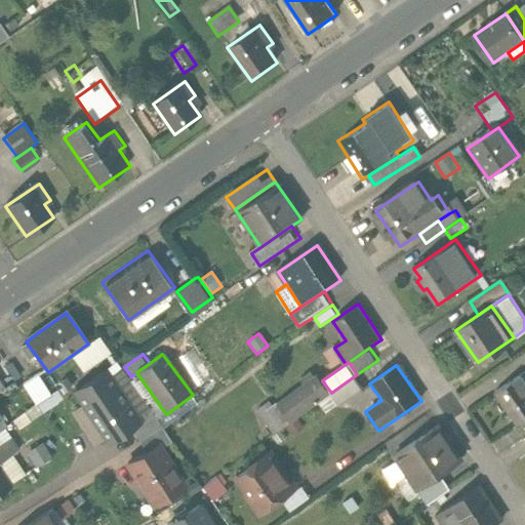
[(105,440),(111,448),(130,435),(146,425),(140,416),(107,369),(72,393),(81,406),(105,440)]
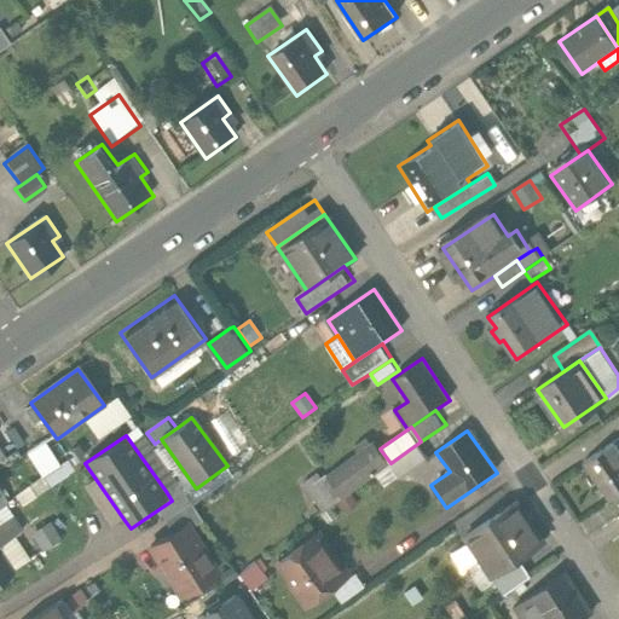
[(618,447),(614,440),(584,461),(586,464),(611,499),(618,493),(618,447)]
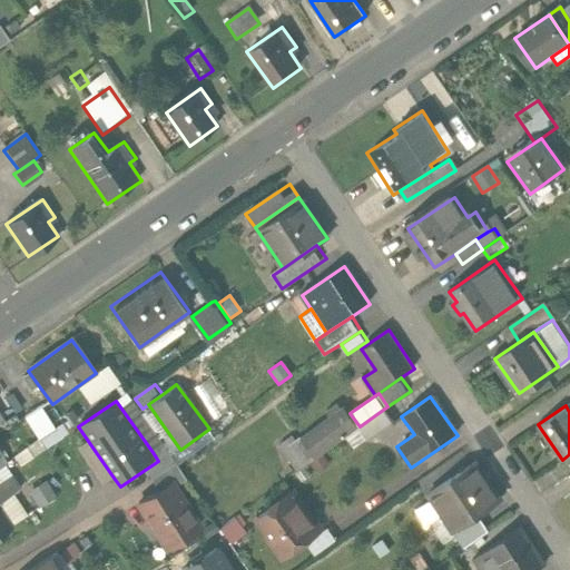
[(344,438),(360,426),(350,413),(346,408),(342,412),(338,406),(331,412),(333,416),(301,440),(314,459),(344,438)]
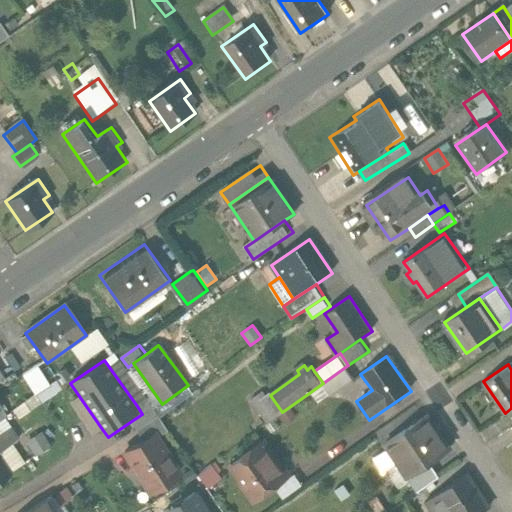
[(323,383),(309,393),(317,405),(357,377),(348,365),(323,383)]
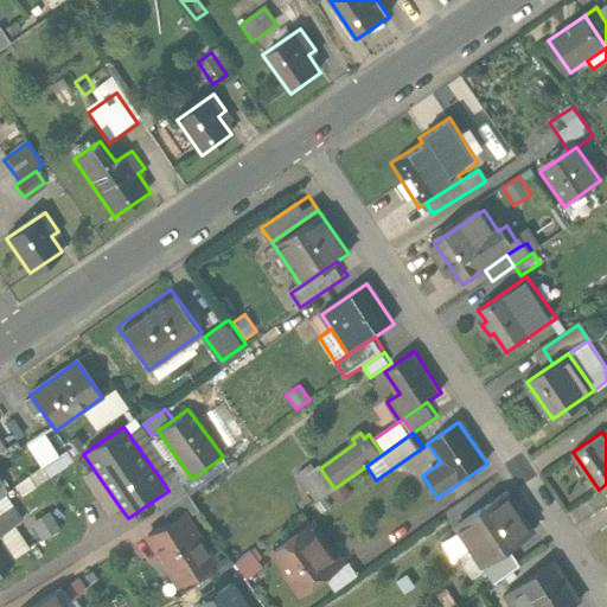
[(64,467),(50,446),(31,459),(45,479),(64,467)]
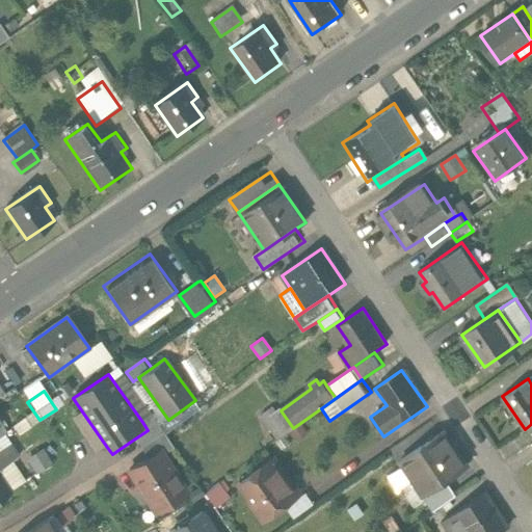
[(276,441),(293,428),(281,410),(275,404),(259,417),(276,441)]
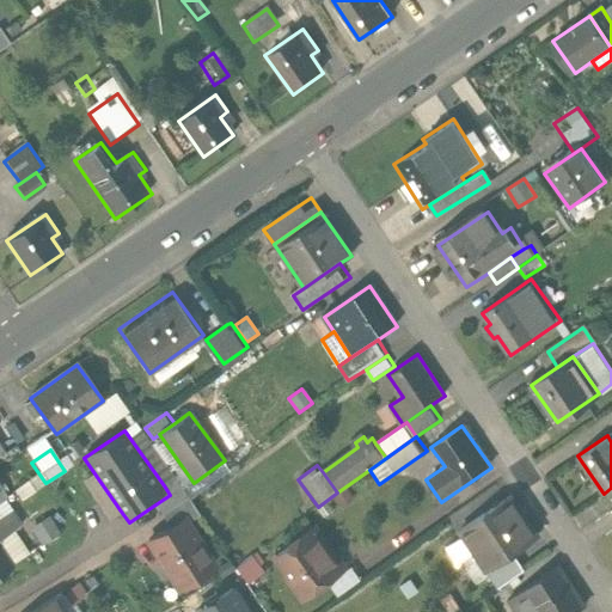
[(122,513),(95,473),(84,482),(111,520),(122,513)]
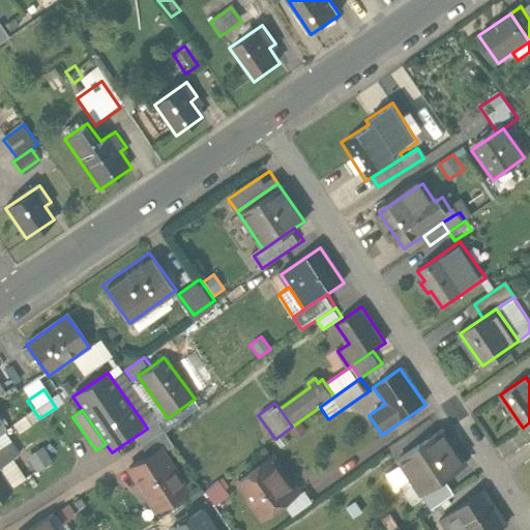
[(131,439),(137,447),(164,430),(152,413),(142,420),(147,429),(131,439)]
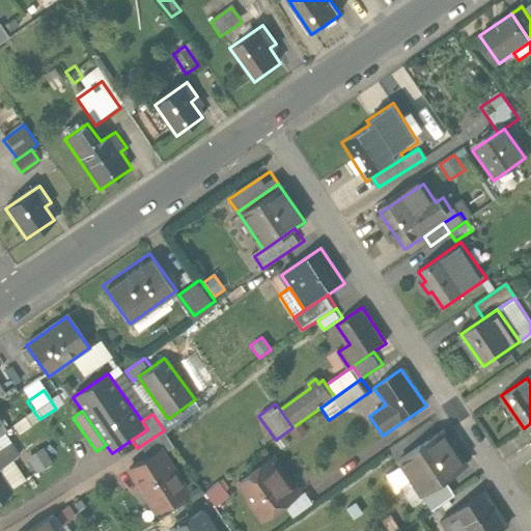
[(137,448),(144,457),(159,447),(163,453),(174,446),(164,430),(137,448)]
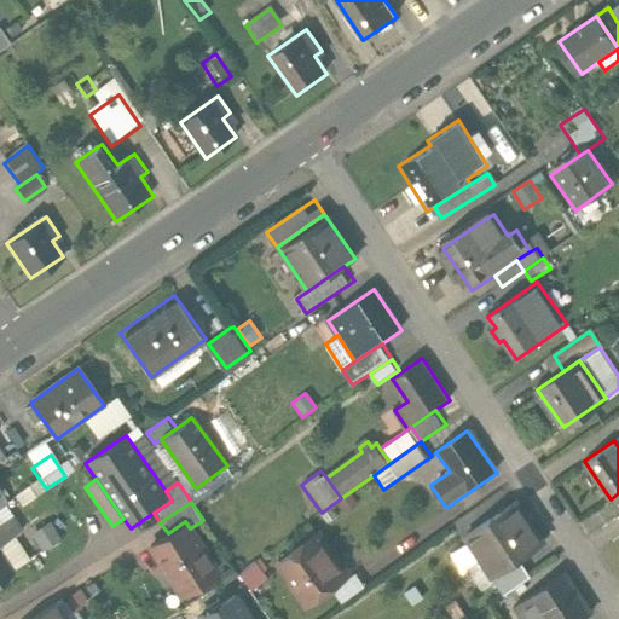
[(482,560),(496,578),(520,561),(543,545),(514,502),(466,536),(469,541),(482,560)]
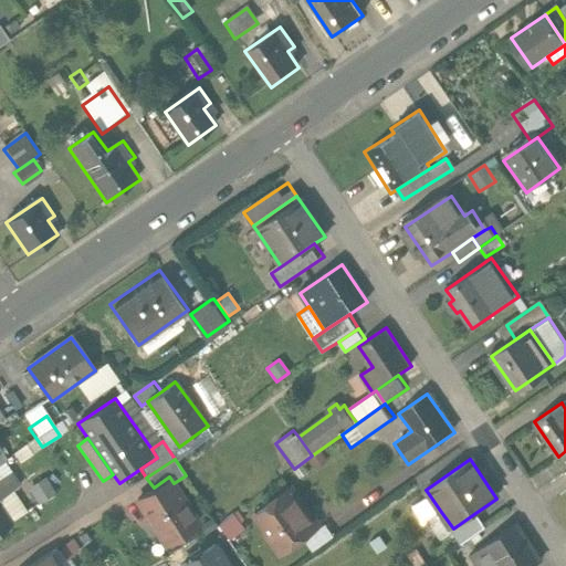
[(0,479),(10,472),(3,461),(0,463),(0,479)]
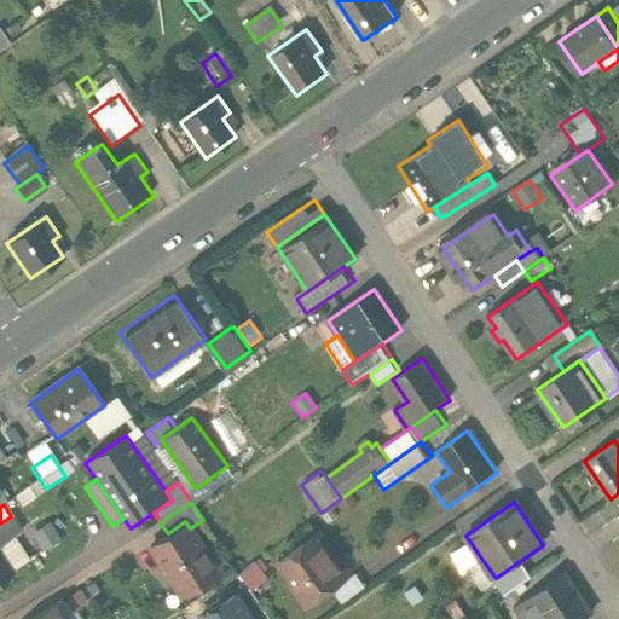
[(0,524),(0,582),(15,573),(11,568),(0,551),(0,545),(12,537),(22,531),(11,516),(0,524)]
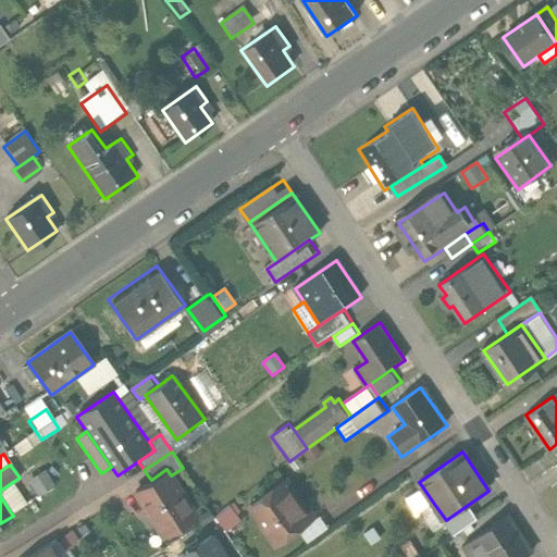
[(151,480),(132,494),(161,536),(193,514),(196,511),(171,475),(166,469),(151,480)]
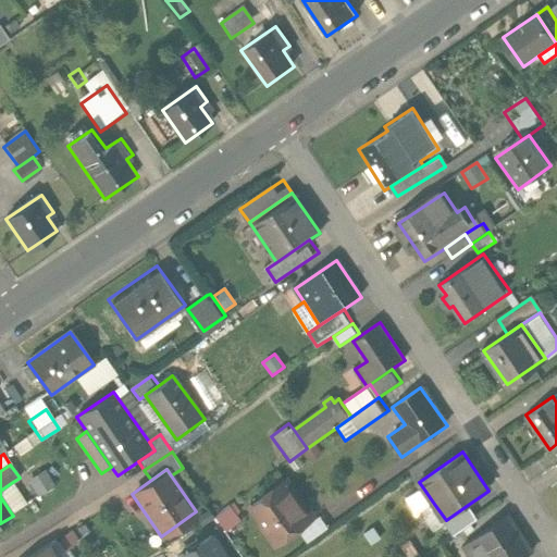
[(41,472),(24,484),(35,498),(51,487),(41,472)]
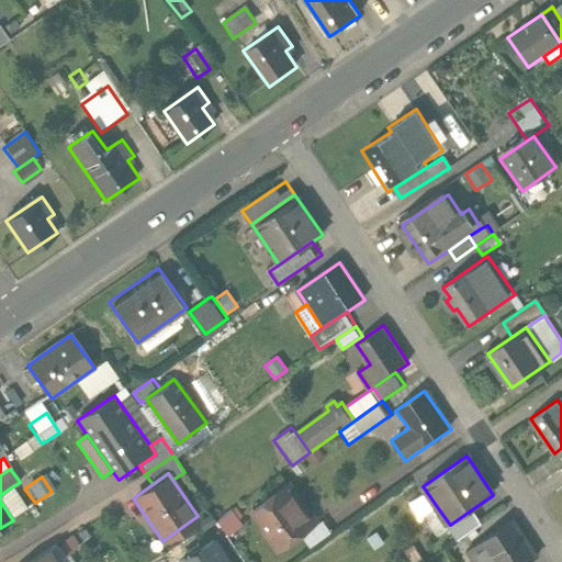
[(247,513),(277,554),(322,524),(292,481),(247,513)]
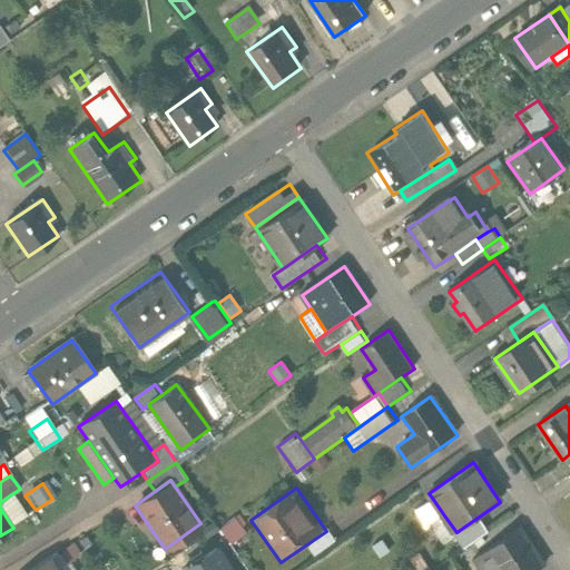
[(25,513),(11,494),(0,502),(0,508),(10,523),(25,513)]
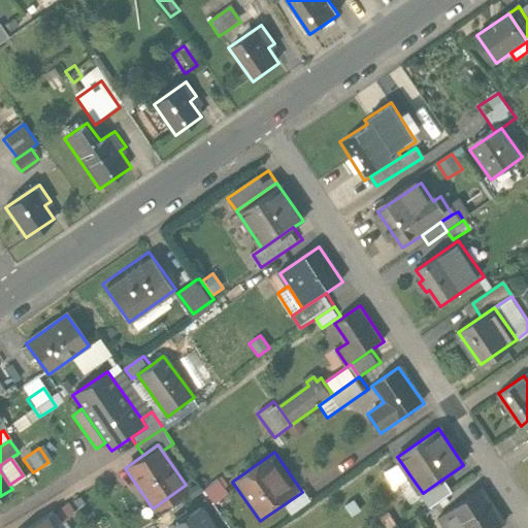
[(411,477),(400,461),(385,471),(396,489),(411,477)]
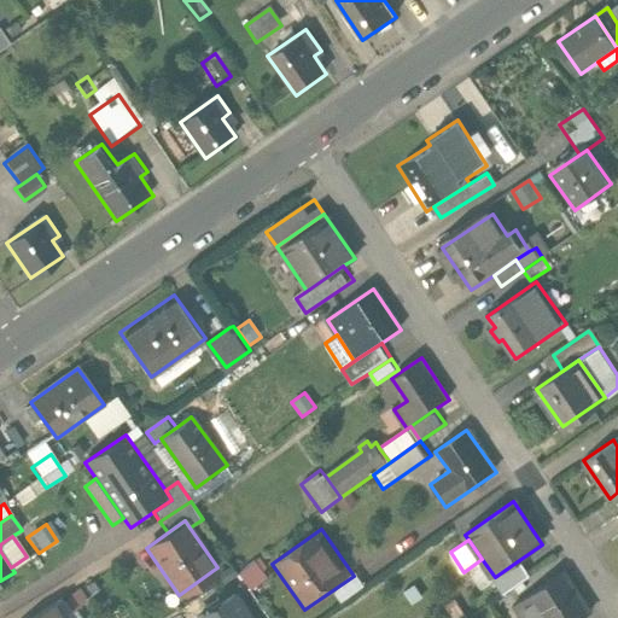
[(519,560),(495,577),(502,588),(526,570),(519,560)]
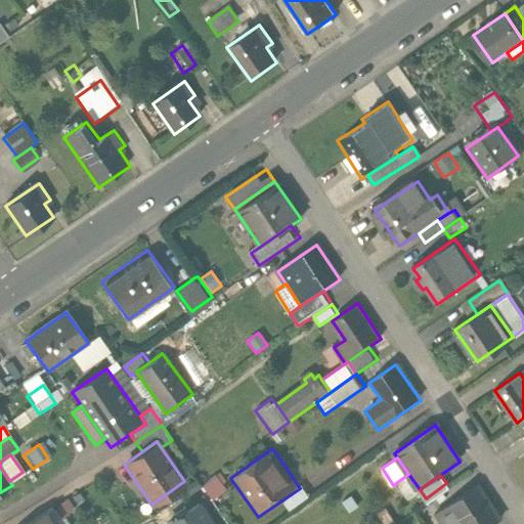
[(216,476),(202,486),(212,500),(226,490),(216,476)]
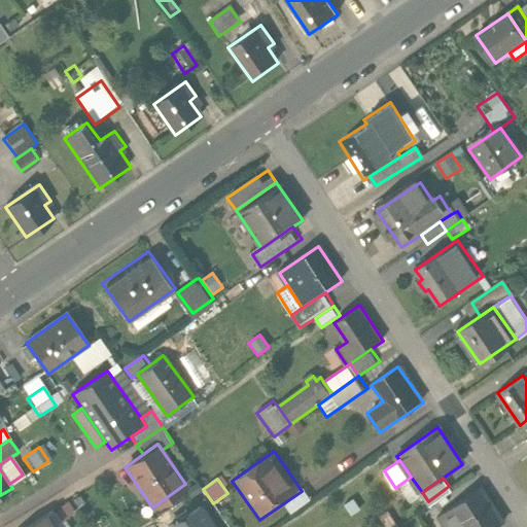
[(197,481),(185,490),(191,498),(203,489),(197,481)]
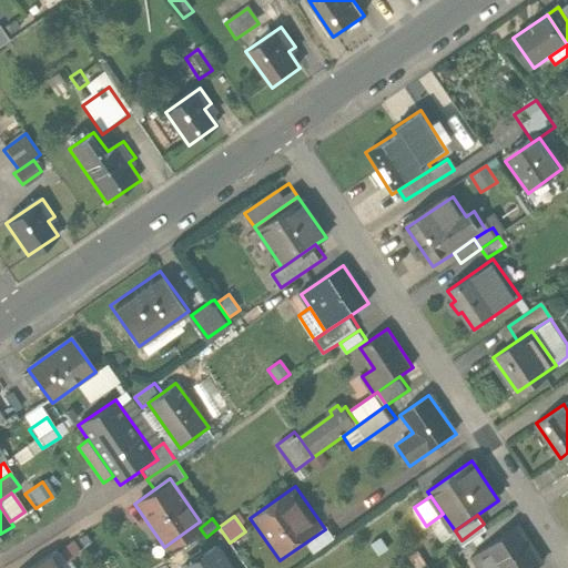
[(479,567),(537,567),(543,565),(516,527),(472,557),(479,567)]
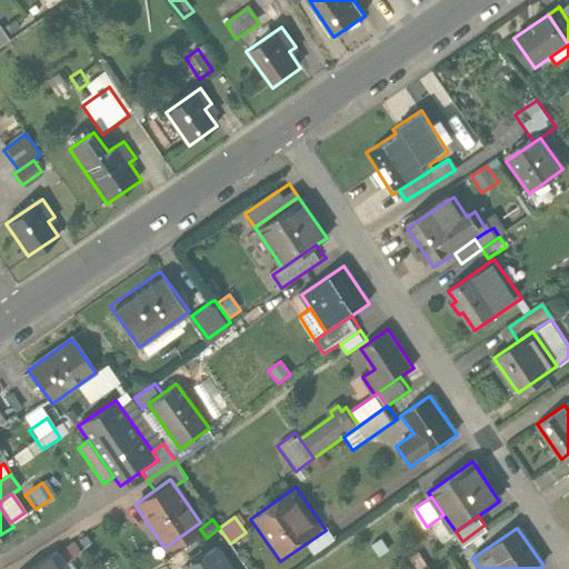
[(72,568),(70,566),(81,558),(73,547),(40,568),(72,568)]
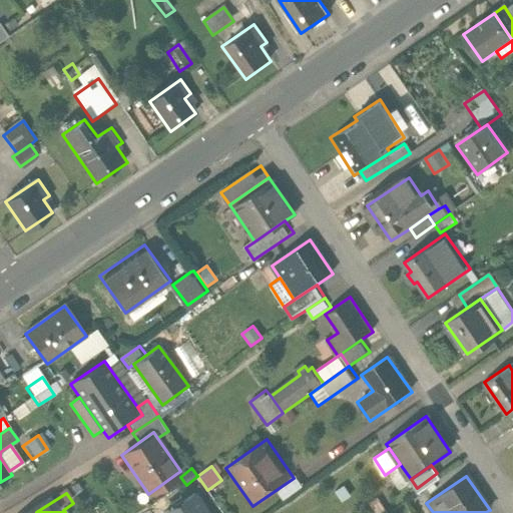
[(206,512),(193,493),(163,512),(206,512)]
